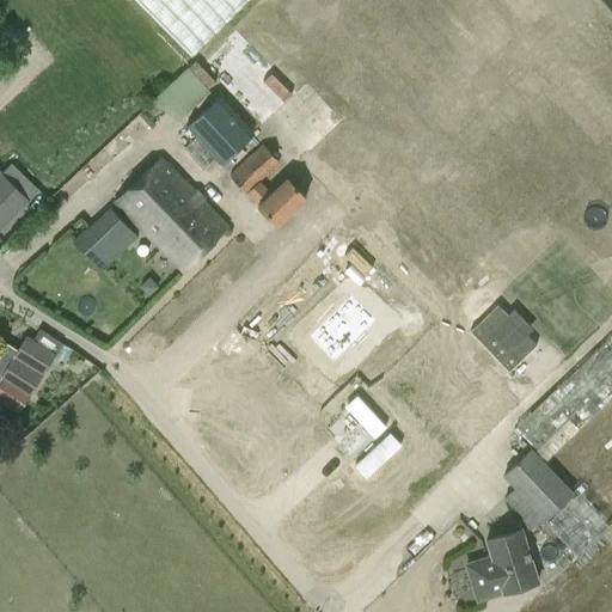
[(133,0),(190,57),(248,0),(133,0)]
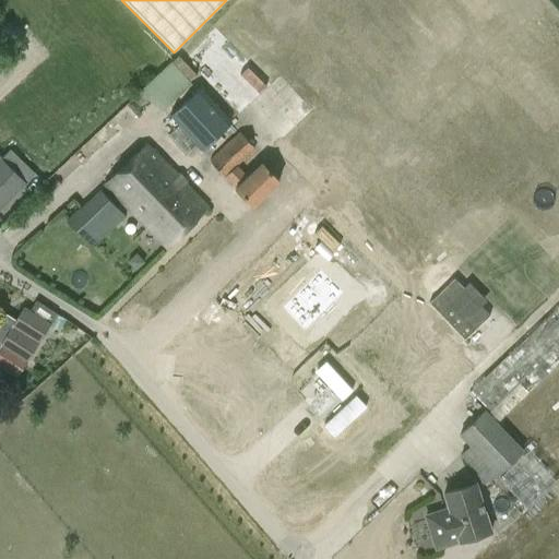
[(217,23),(185,56),(244,116),(276,84),(217,23)]
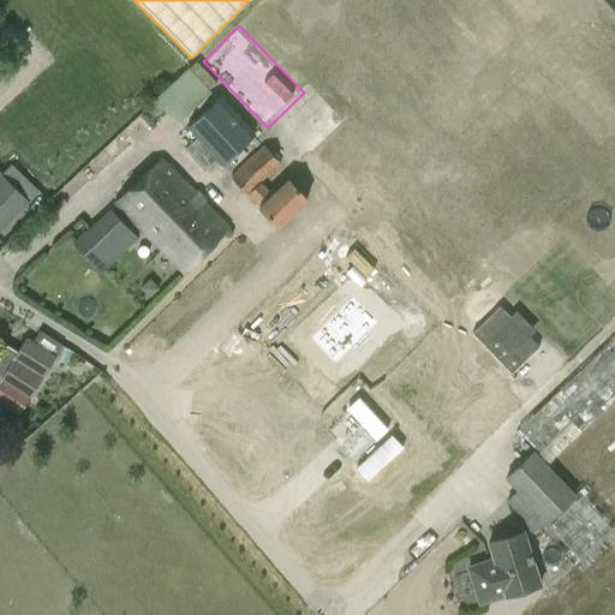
[(157,99),(179,120),(212,87),(191,66),(157,99)]
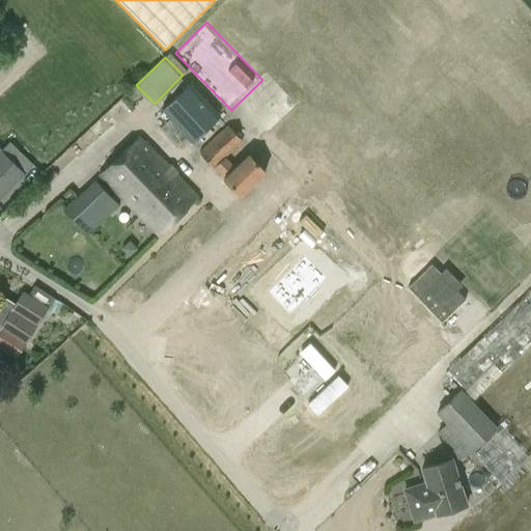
[(219,116),(190,84),(162,112),(190,143),(219,116)]
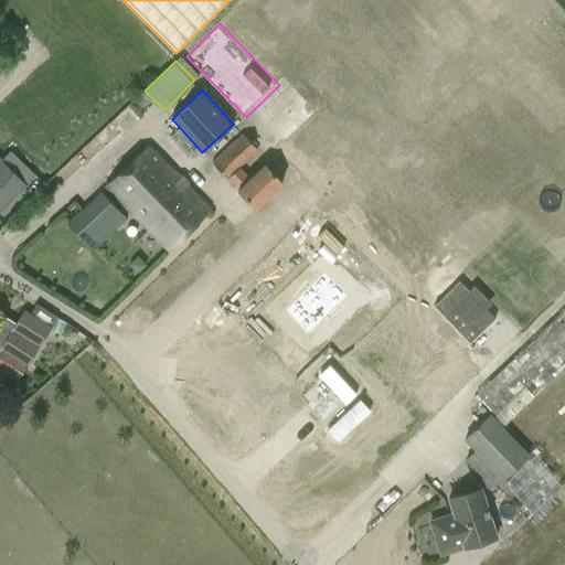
[(212,164),(255,210),(281,183),(264,166),(248,180),(237,168),(255,150),(242,137),(212,164)]
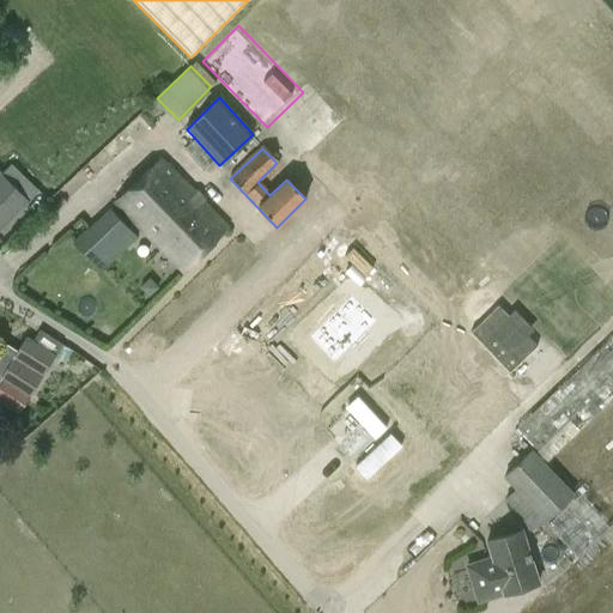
[(114,202),(182,272),(226,229),(159,159),(114,202)]
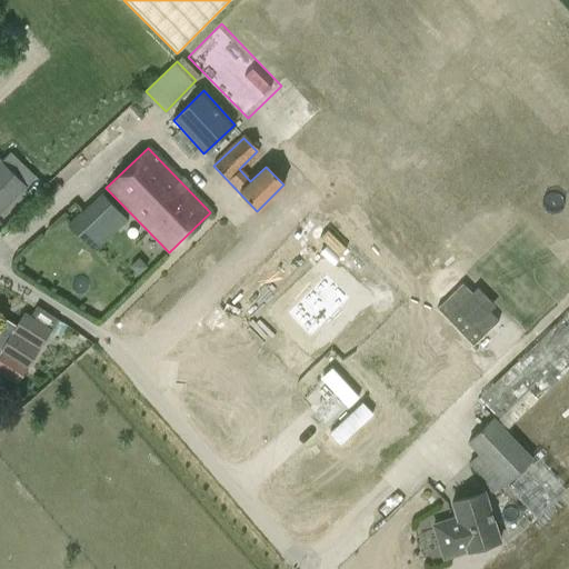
[(0,212),(26,188),(0,162),(0,212)]
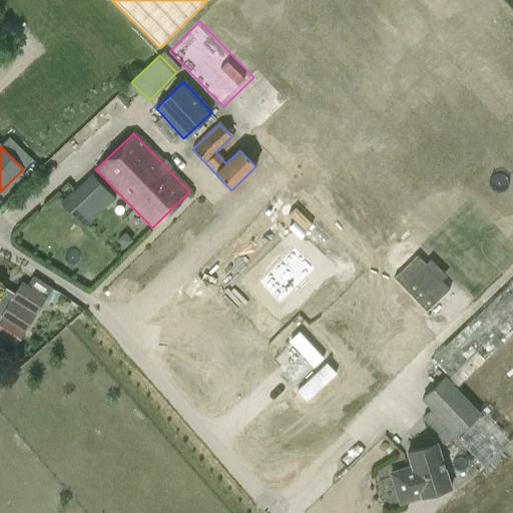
[(113,198),(90,174),(60,202),(84,227),(113,198)]
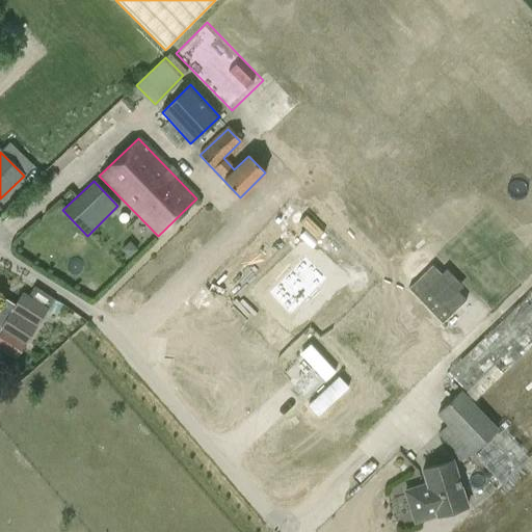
[(325,282),(304,260),(267,295),(288,318),(325,282)]
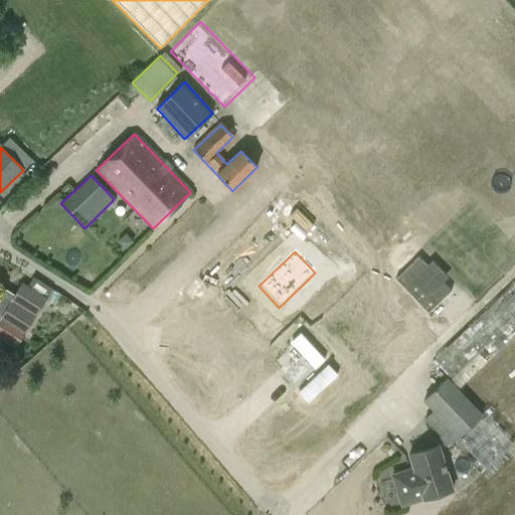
[(419,253),(396,276),(430,310),(453,287),(419,253)]
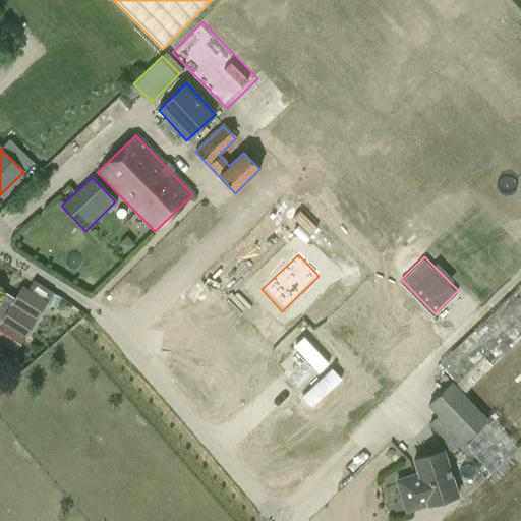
[(36,282),(29,292),(22,288),(15,299),(3,291),(0,294),(0,327),(0,328),(0,327),(0,341),(17,352),(48,304),(54,294),(42,286),(36,282)]
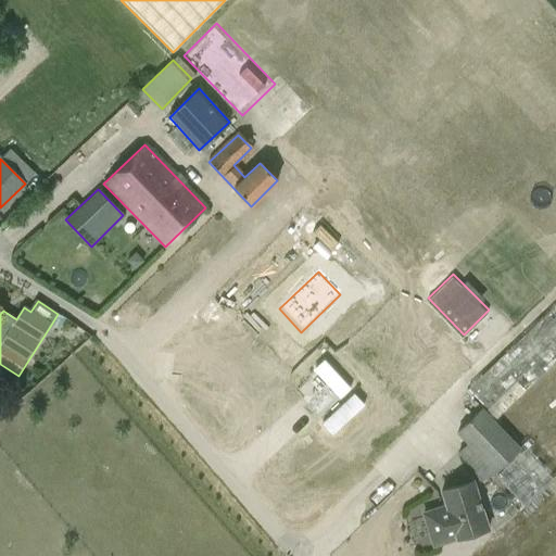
[(455,433),(494,471),(520,447),(481,407),(455,433)]
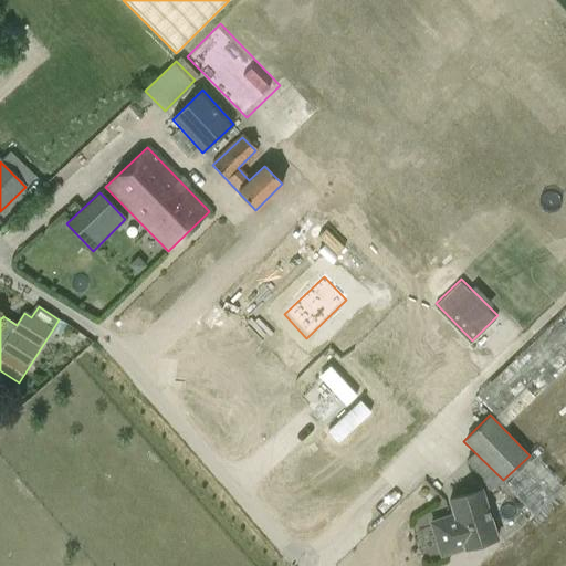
[(453,514),(448,516),(429,522),(440,556),(495,538),(482,494),(473,498),(471,492),(448,499),(453,514)]
